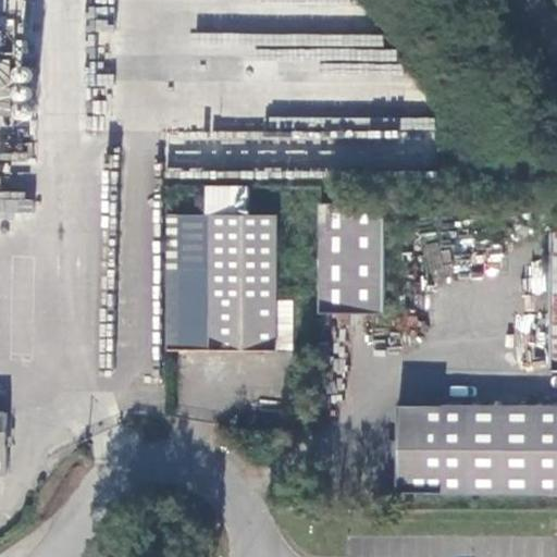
[(323,164),(415,164),(415,132),(289,132),(289,118),(273,118),(273,135),(269,135),(269,150),(296,150),(296,143),(323,143),(323,164)]
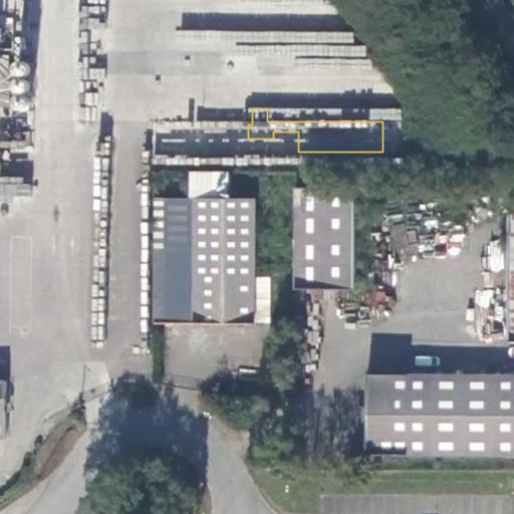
[(0,193),(29,194),(29,183),(0,182),(0,193)]
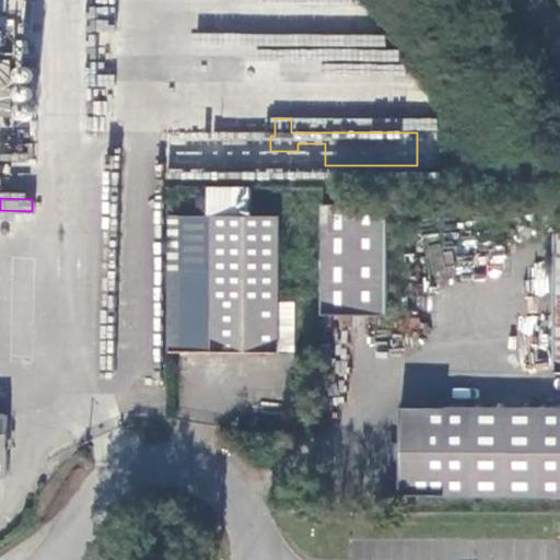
[(385,317),(384,206),(321,206),(319,317),(385,317)]
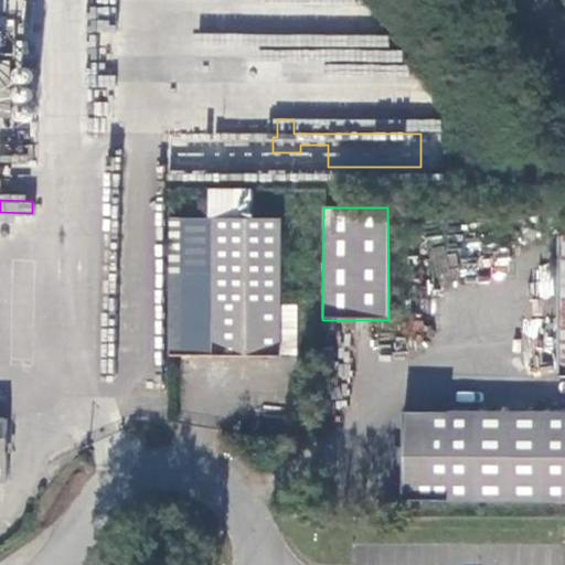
[(278,358),(279,220),(213,220),(212,358),(278,358)]
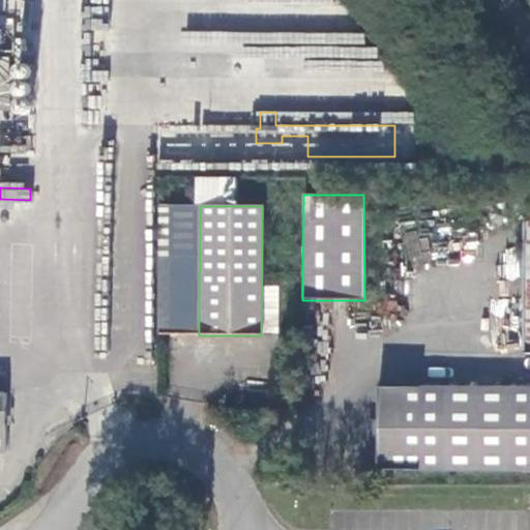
[(519,353),(529,353),(529,222),(520,222),(519,353)]
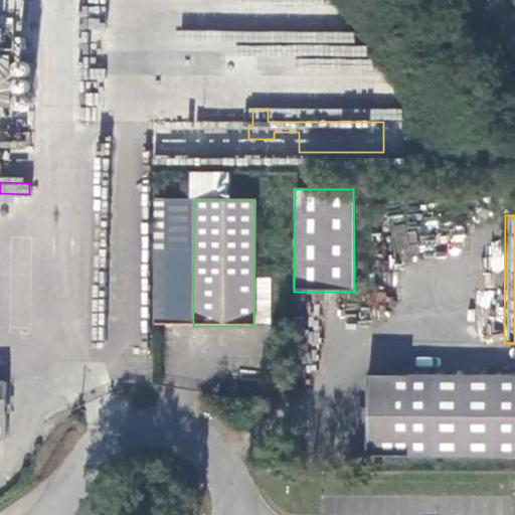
[(339,457),(514,458),(514,377),(340,376),(339,457)]
